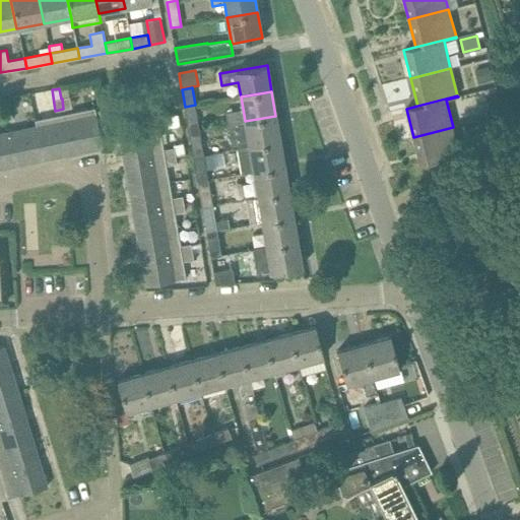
[(71,108),(69,98),(62,99),(63,109),(71,108)]
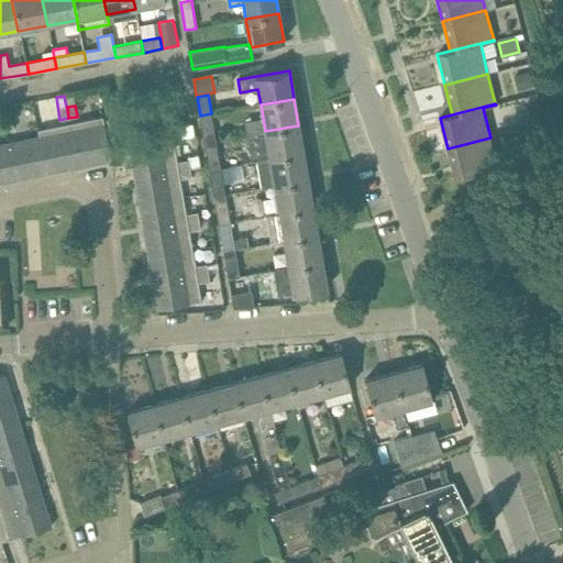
[(205,142),(216,140),(211,113),(200,116),(205,142)]
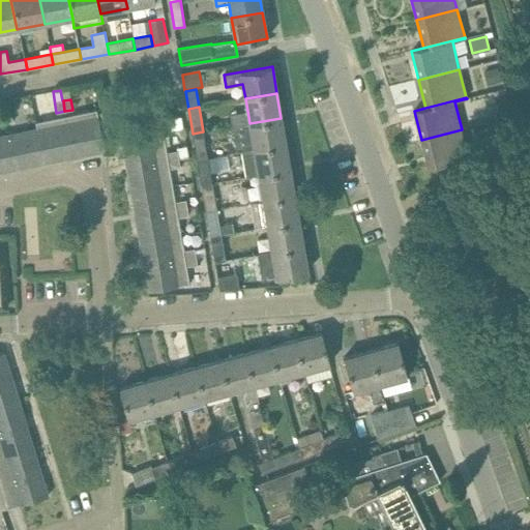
[(82,155),(105,150),(97,117),(96,117),(95,110),(66,116),(74,152),(81,150),(82,155)]
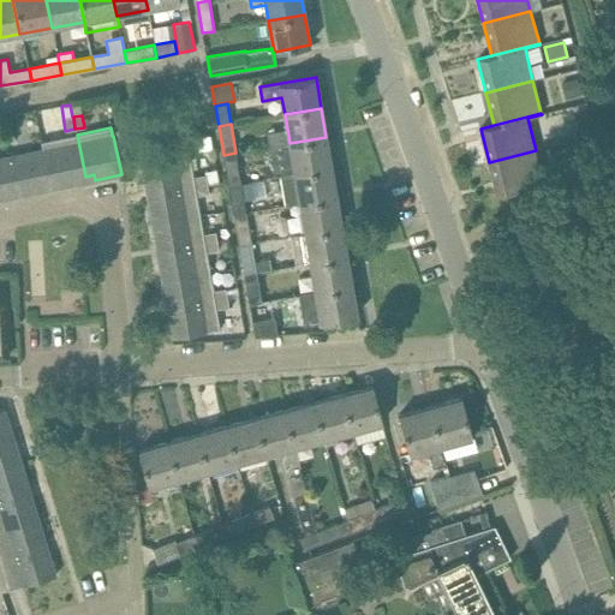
[(12,129),(3,130),(6,143),(16,141),(12,129)]
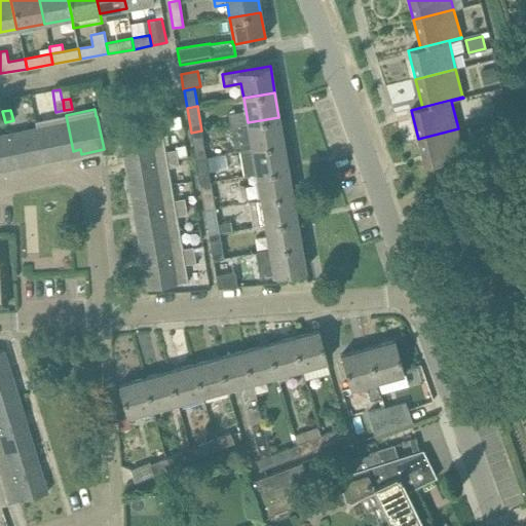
[(73,151),(66,115),(36,121),(37,128),(44,161),(66,157),(65,152),(73,151)]
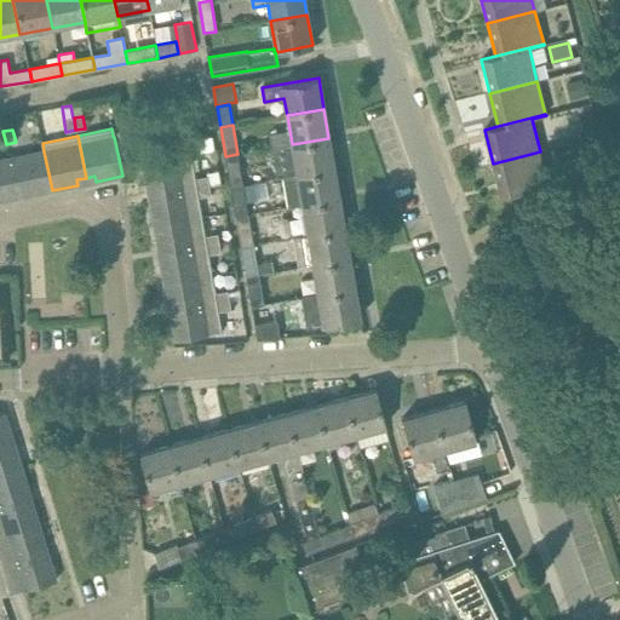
[(282,177),(334,168),(328,138),(292,144),(271,148),(276,178),(282,177)]
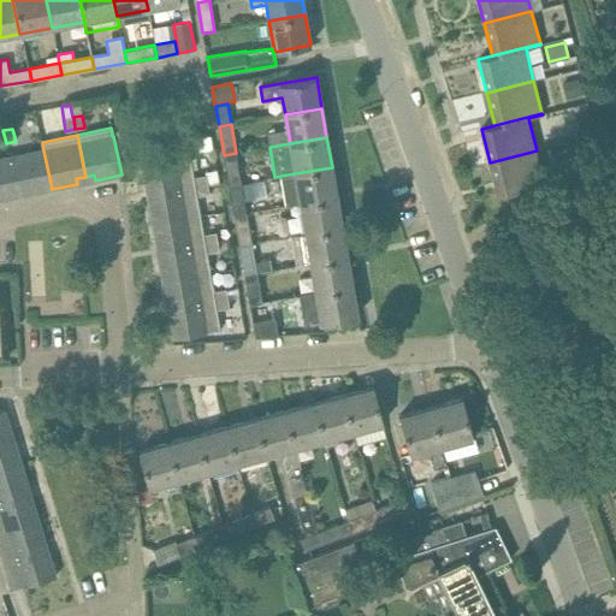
[(537,150),(490,163),(498,196),(521,190),(545,183),(540,166),(549,165),(545,148),(537,150)]
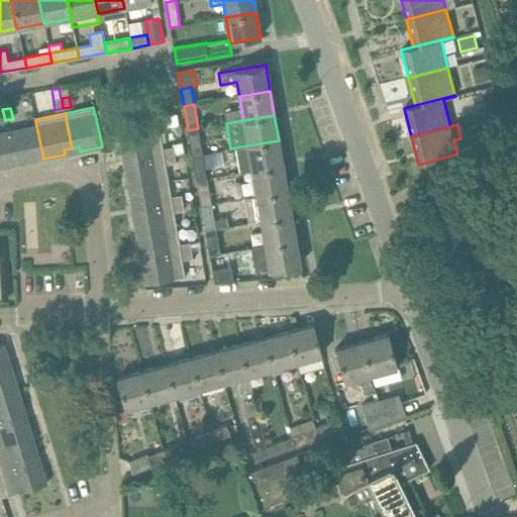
[(36,126),(7,132),(13,161),(20,159),(21,164),(43,159),(36,126)]
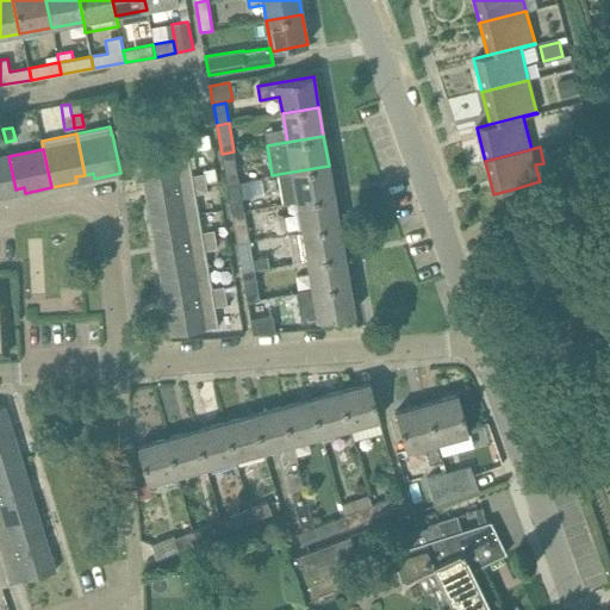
[(222,154),(226,184),(238,181),(234,151),(222,154)]
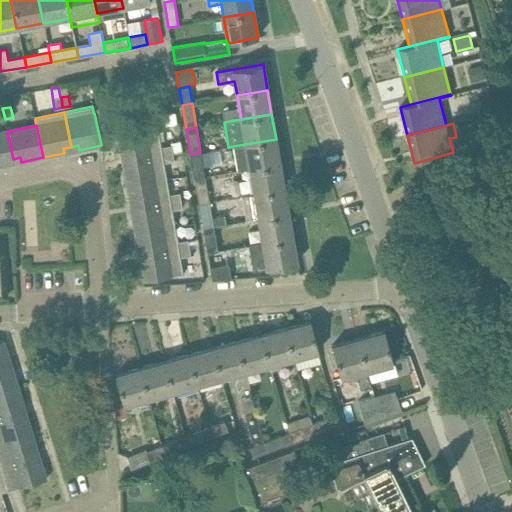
[(7,131),(0,132),(0,166),(6,165),(5,160),(13,159),(7,131)]
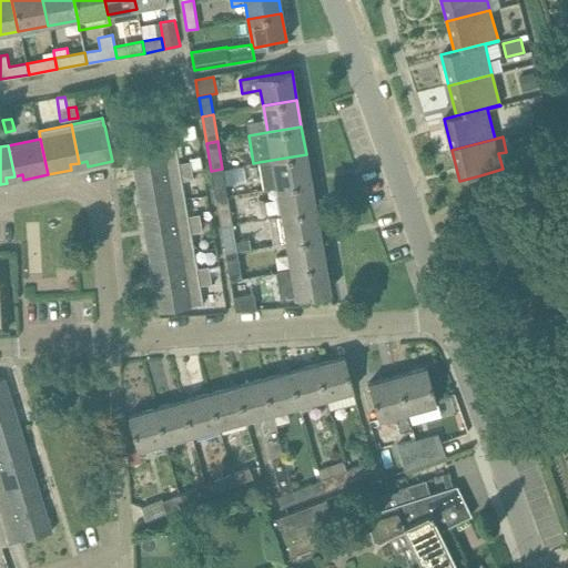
[(138,173),(139,179),(190,170),(189,161),(176,163),(173,145),(131,153),(134,173),(138,173)]
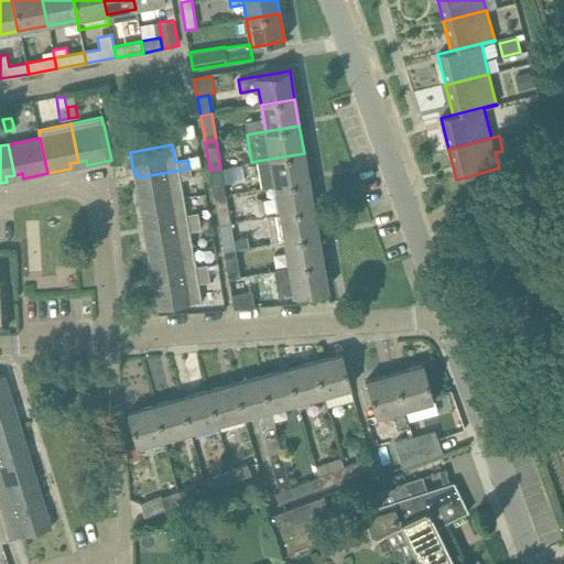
[(261,188),(274,186),(308,180),(304,153),(257,161),(261,188)]
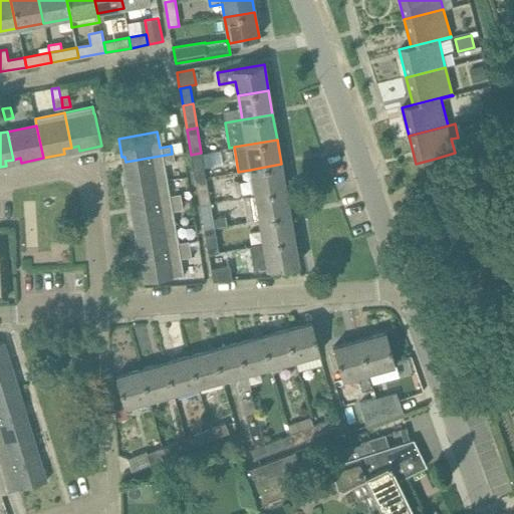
[(202,154),(203,163),(224,159),(223,150),(202,154)]
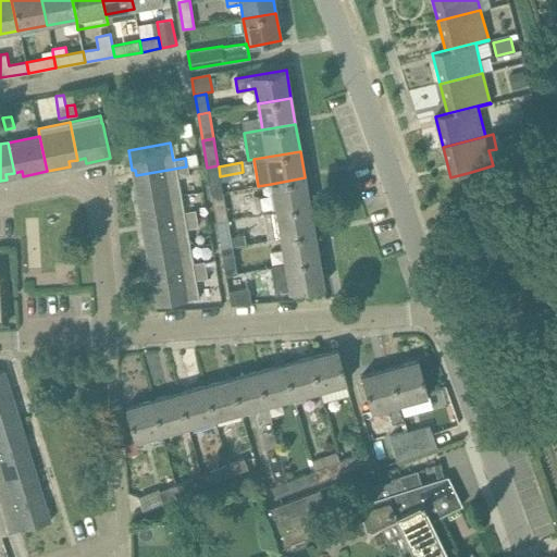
[(221,184),(218,165),(207,168),(211,195),(223,193),(222,192),(231,190),(230,187),(222,188),(221,184)]
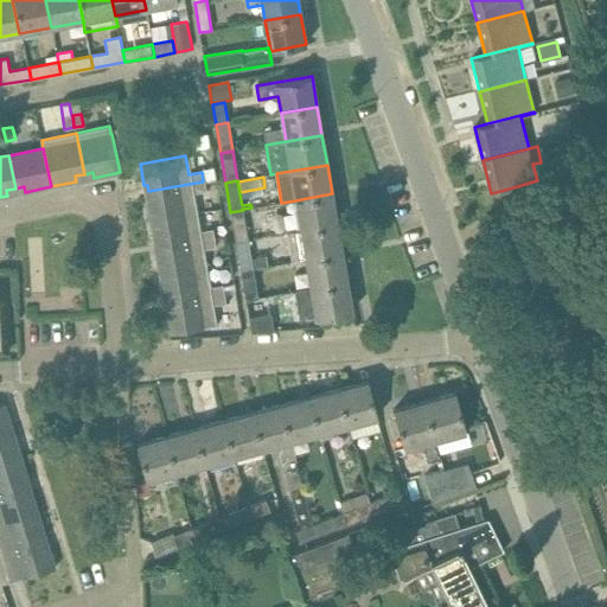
[(146,199),(151,221),(196,212),(192,193),(205,191),(203,181),(148,191),(149,198),(146,199)]
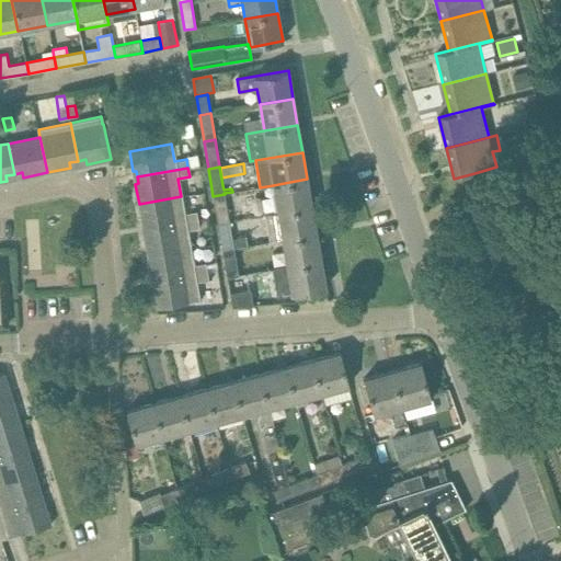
[(311,206),(307,179),(273,185),(277,209),(278,212),(311,206)]
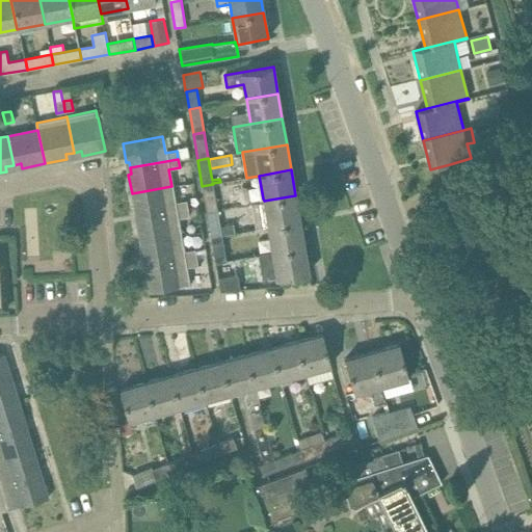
[(217,210),(213,184),(202,186),(207,212),(217,210)]
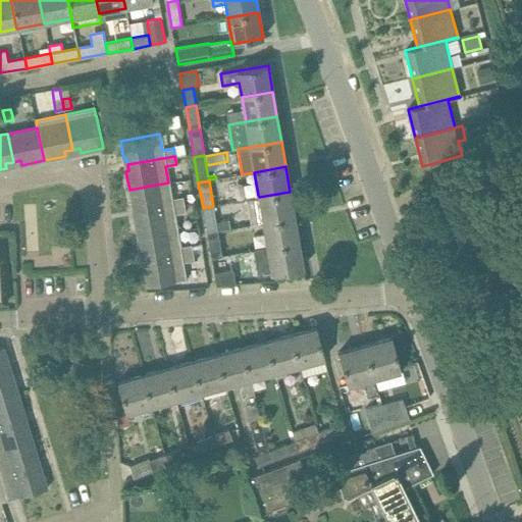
[(135,207),(136,213),(184,205),(183,197),(171,199),(168,183),(129,190),(133,208),(135,207)]
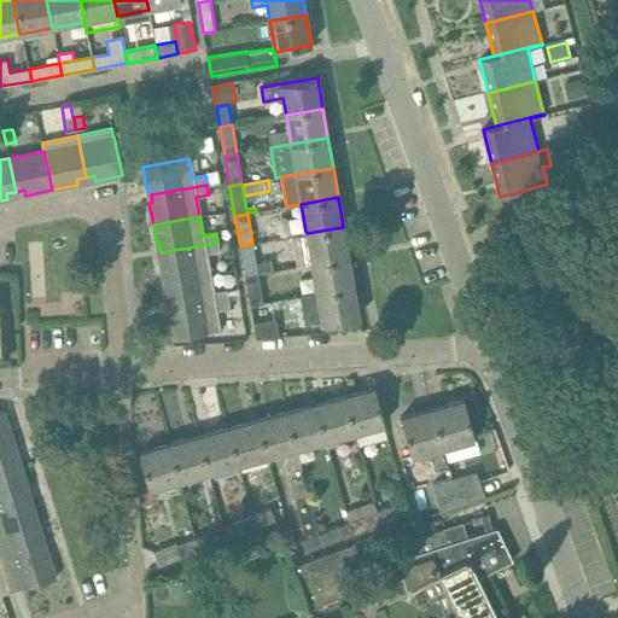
[(307,233),(312,263),(348,256),(343,227),(307,233)]
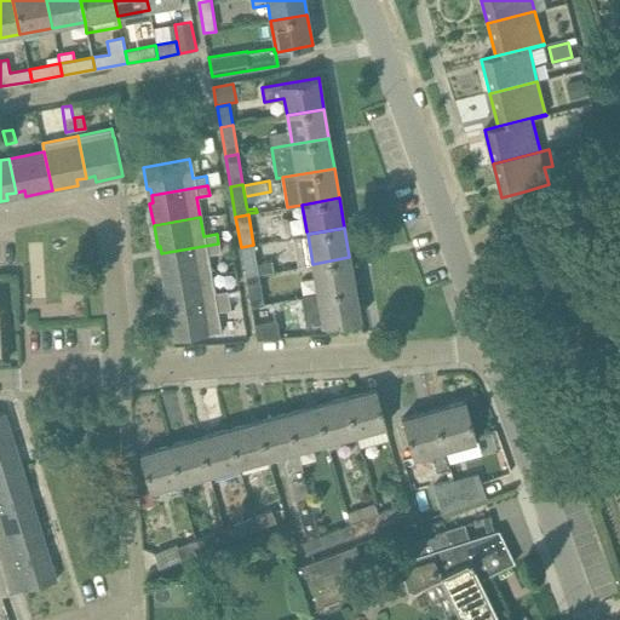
[(160,260),(164,282),(211,274),(207,254),(219,253),(218,244),(161,253),(162,259),(160,260)]
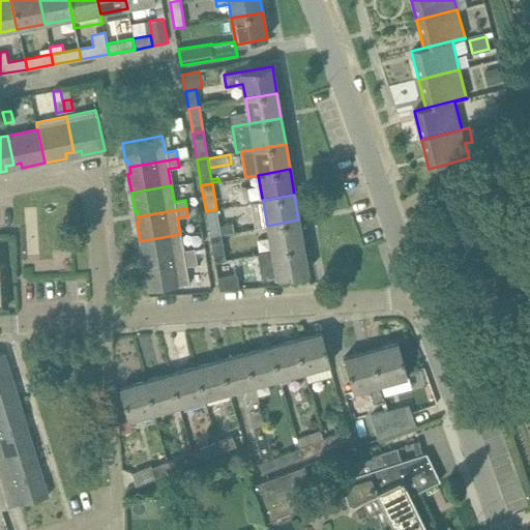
[(221,234),(216,209),(206,211),(210,236),(221,234)]
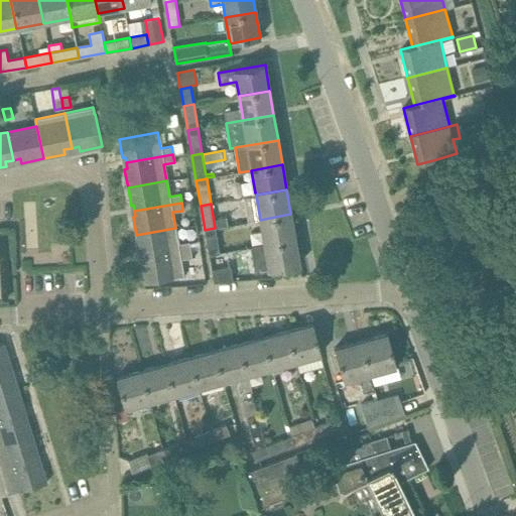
[(260,220),(264,244),(295,239),(290,214),(260,220)]
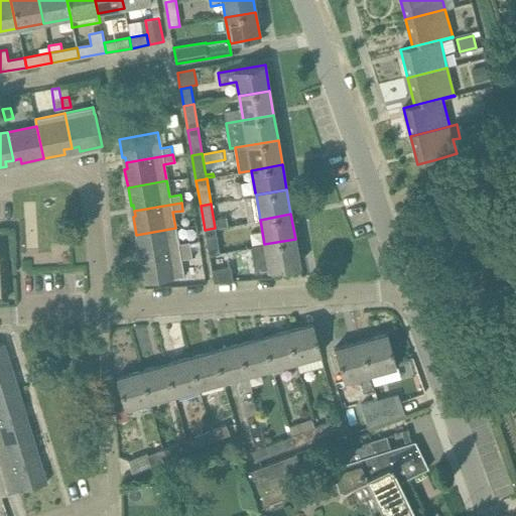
[(141,253),(142,259),(190,251),(189,242),(178,244),(175,228),(136,235),(139,253),(141,253)]
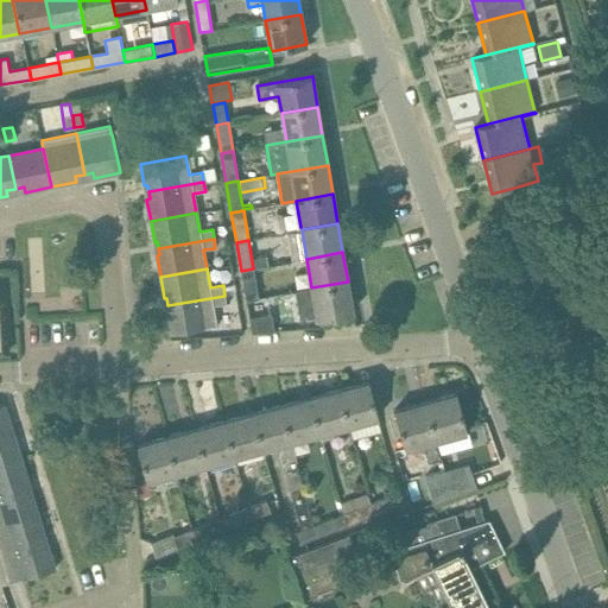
[(246,301),(258,298),(253,268),(241,271),(246,301)]
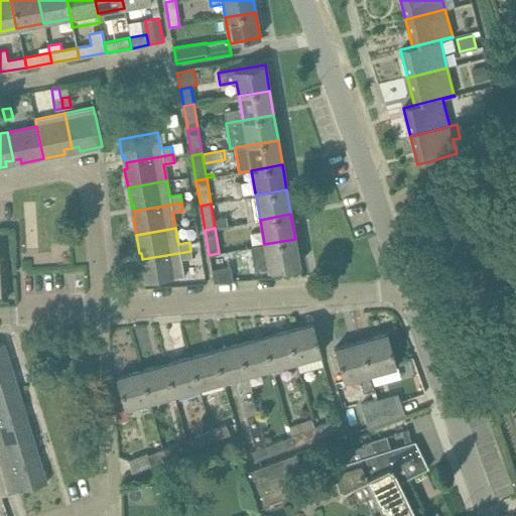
[(295,239),(264,244),(264,245),(250,248),(255,273),(299,265),(295,239)]
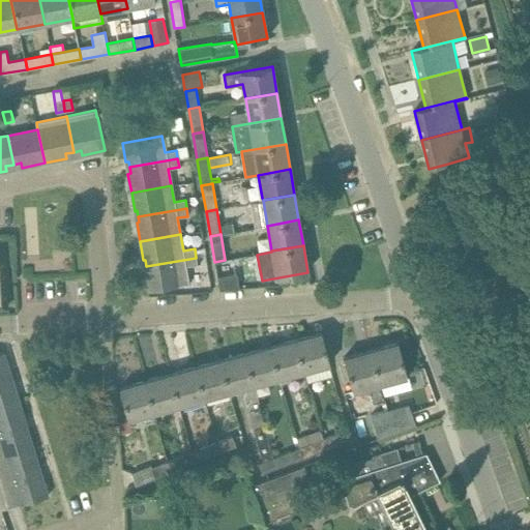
[(196,258),(146,266),(147,271),(145,271),(148,291),(189,284),(186,267),(197,265),(196,258)]
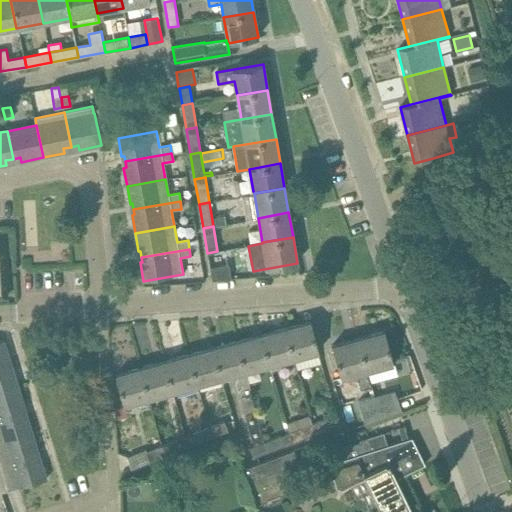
[(228,264),(210,268),(211,279),(231,279),(228,264)]
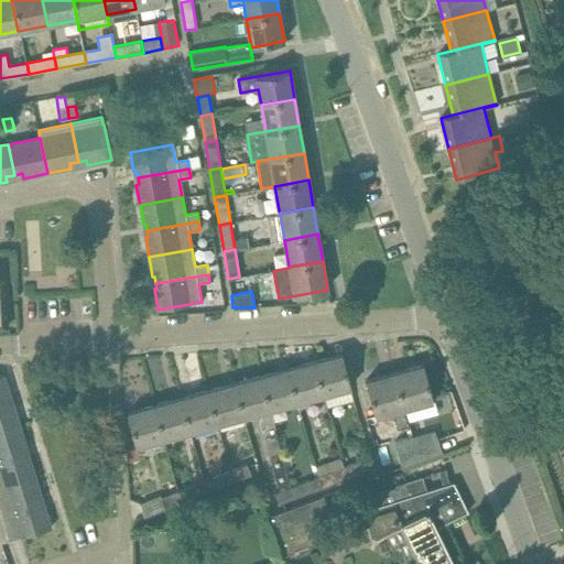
[(342,355),(315,361),(324,394),(350,387),(342,355)]
